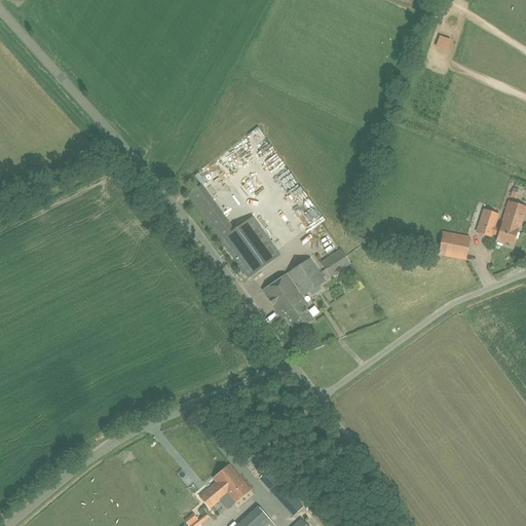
[(501,221),(521,228),(525,211),(525,208),(508,201),(501,221)]
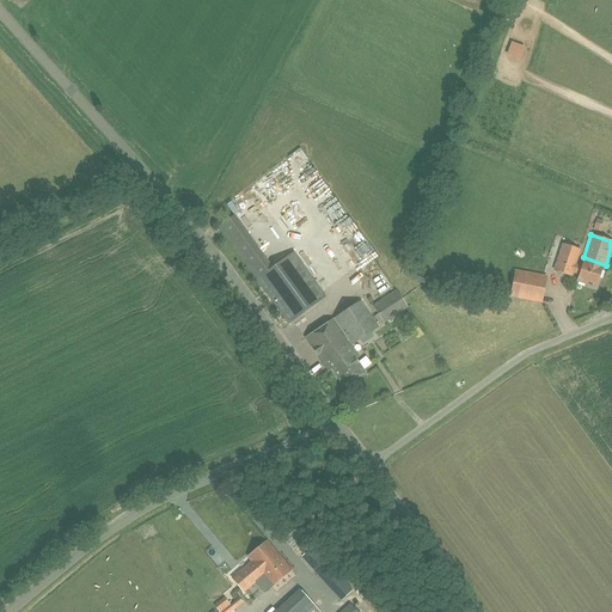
[(582,259),(583,262),(583,263),(582,267),(575,264),(580,250),(563,245),(554,270),(571,276),(573,273),(579,275),(577,281),(586,285),(587,282),(597,285),(601,269),(601,268),(605,268),(606,265),(583,257),(582,259)]
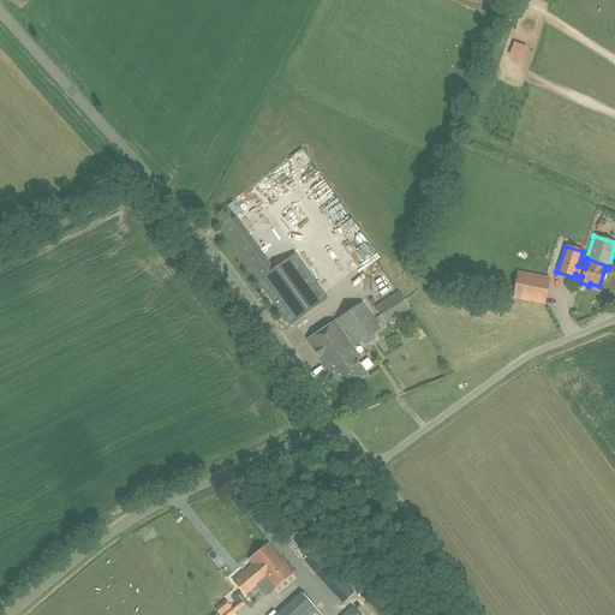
[(274,270),(260,281),(290,323),(324,298),(294,256),(274,270)]
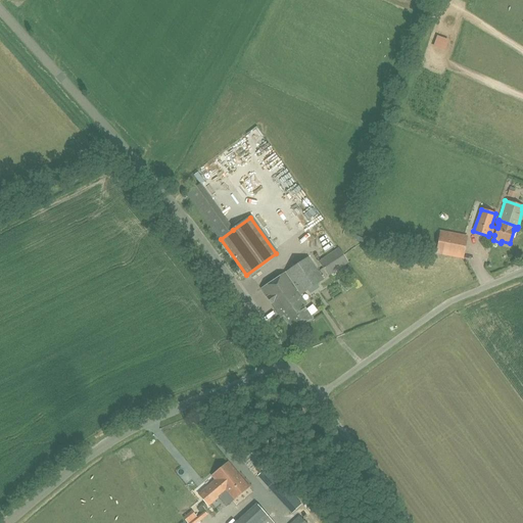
[(457,236),(446,234),(440,233),(436,253),(463,258),(466,238),(457,236)]
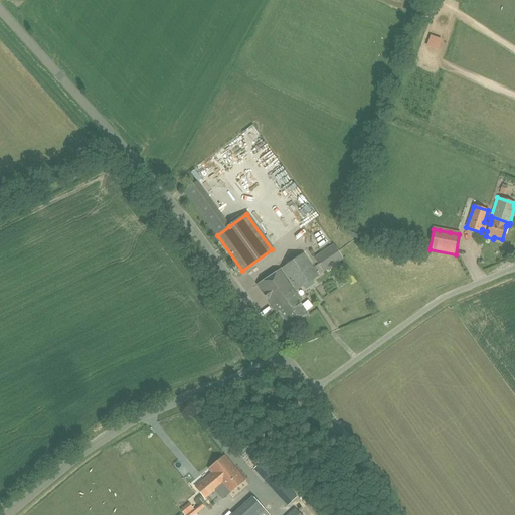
[(323,272),(343,259),(333,243),(313,258),(323,272)]
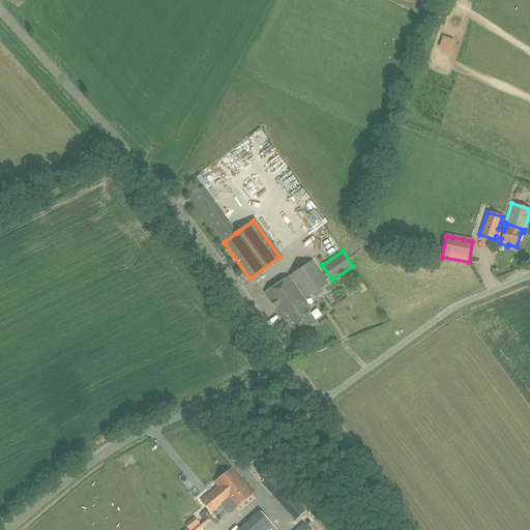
[(305,298),(327,284),(313,261),(264,293),(284,321),(287,319),(297,334),(316,323),(304,307),(307,305),(305,300),(306,299),(305,298)]
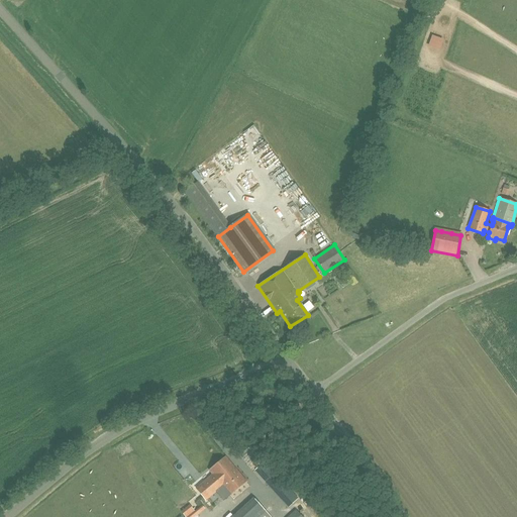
[(219,483),(235,470),(225,456),(209,471),(213,475),(200,486),(209,497),(215,491),(222,486),(219,483)]
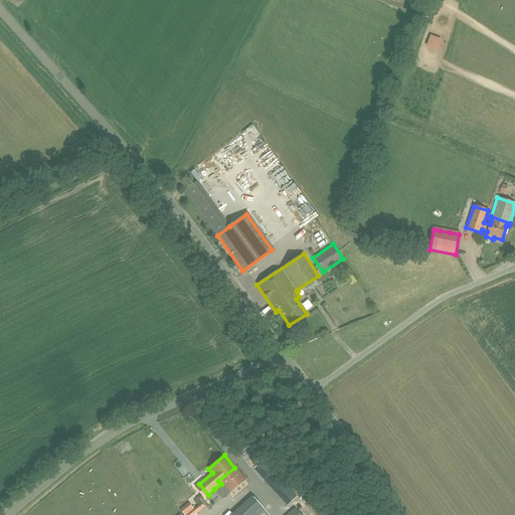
[(245,480),(234,468),(218,481),(221,484),(222,486),(216,491),(222,499),(245,480)]
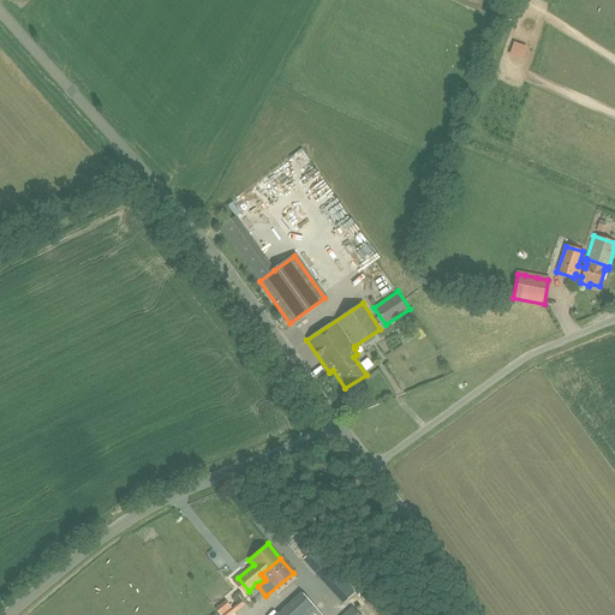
[(315,573),(342,602),(353,591),(326,563),(315,573)]
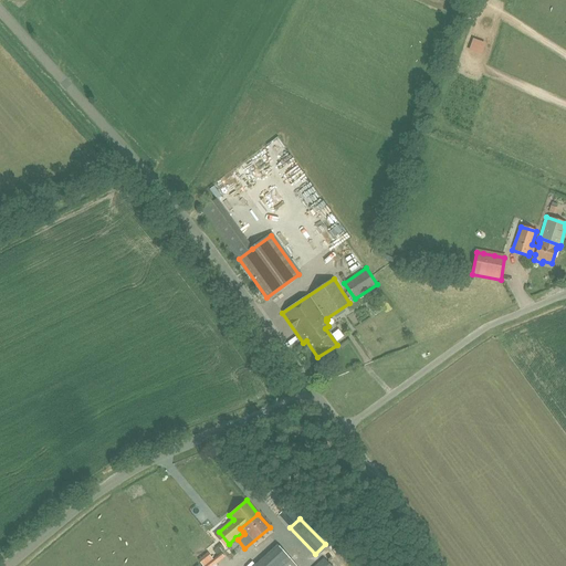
[(314,565),(296,565),(276,544),(252,565),(331,565),(324,558),(314,565)]
